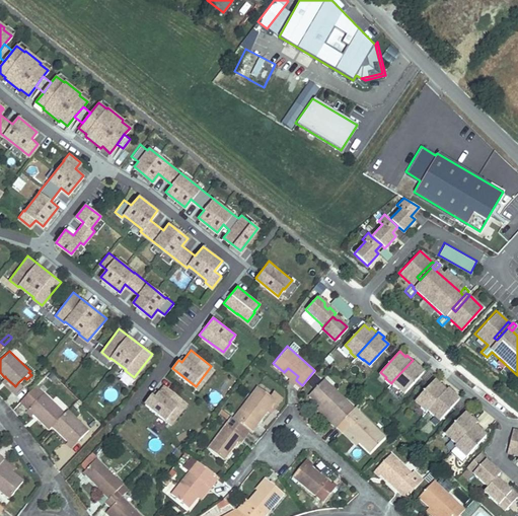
[(413,360),(392,381),(398,386),(399,385),(404,391),(424,370),(418,365),(420,363),(414,358),(413,360)]
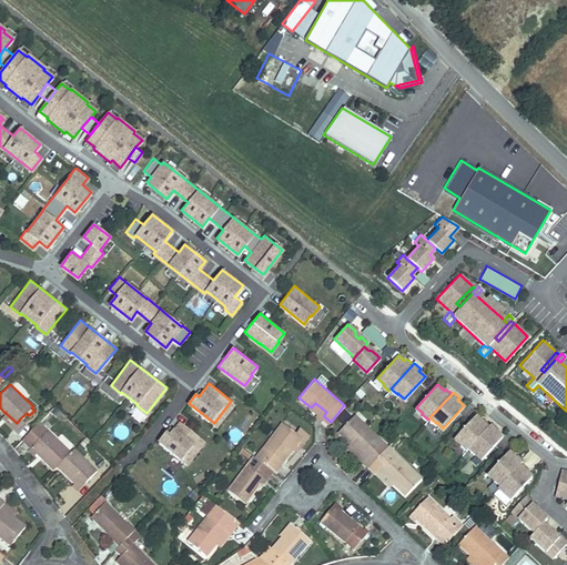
[(218,426),(234,404),(231,401),(214,423),(218,426)]
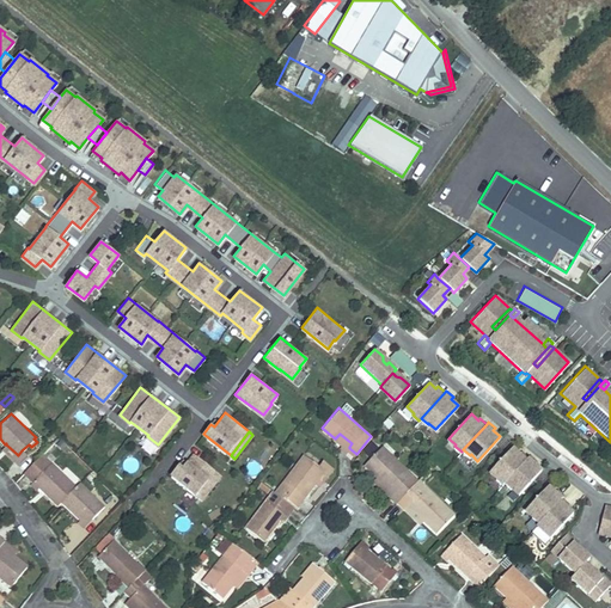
[(352,443),(340,434),(335,438),(341,444),(348,450),(354,456),(356,454),(349,448),(349,447),(352,443)]
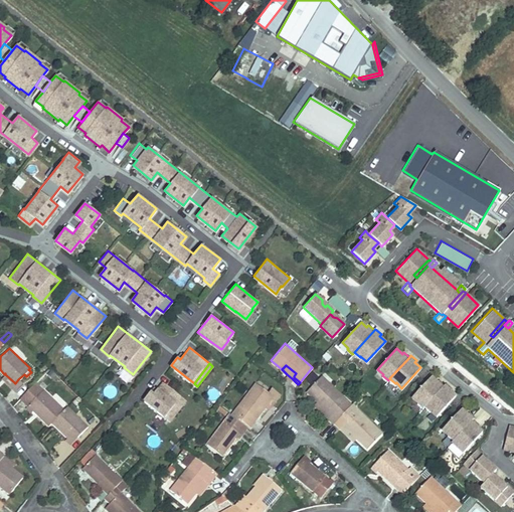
[(54,371),(49,366),(44,370),(50,376),(54,371)]
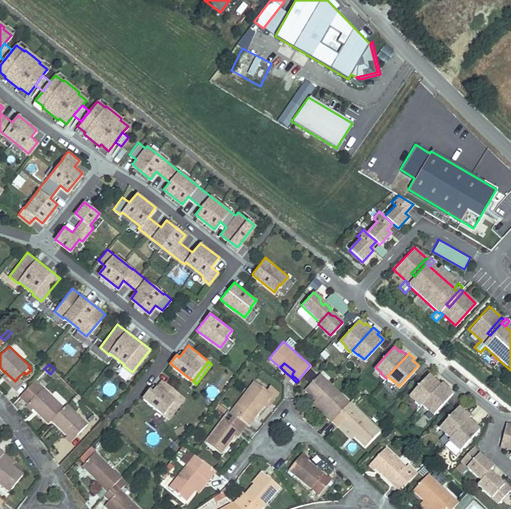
[(14,380),(5,372),(5,371),(4,372),(2,374),(15,387),(22,381),(19,377),(18,377),(15,381),(14,380)]
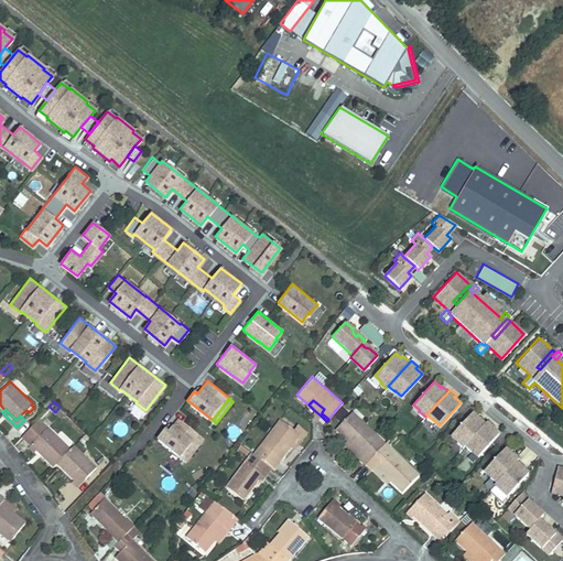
[(69,448),(42,421),(50,412),(46,409),(21,434),(30,443),(29,444),(34,450),(36,449),(53,465),(56,462),(69,448)]
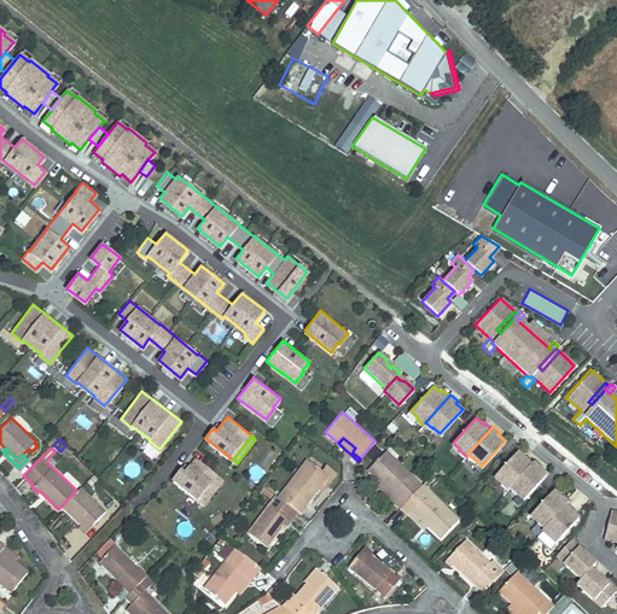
[(409,473),(385,449),(368,468),(380,480),(382,479),(393,490),(409,473)]
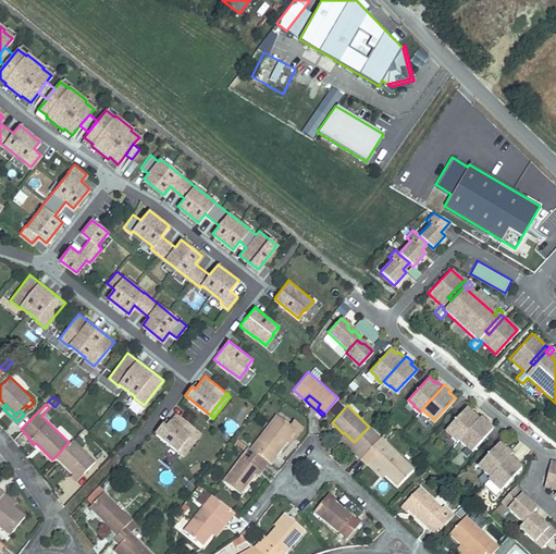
[(452,433),(452,434),(457,441),(459,439),(481,415),(474,409),(472,411),(466,406),(446,428),(452,433)]
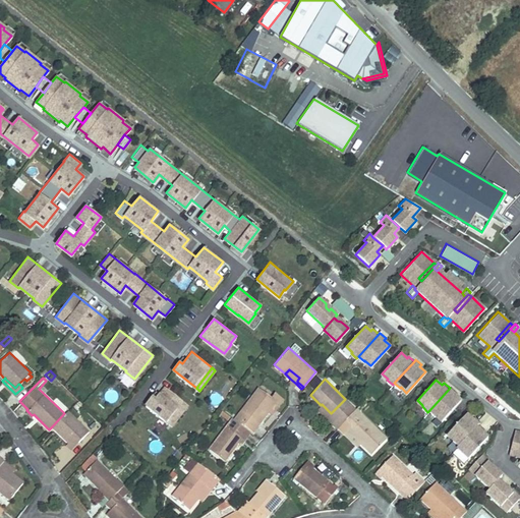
[(169,422),(185,402),(165,386),(155,398),(152,396),(146,404),(169,422)]
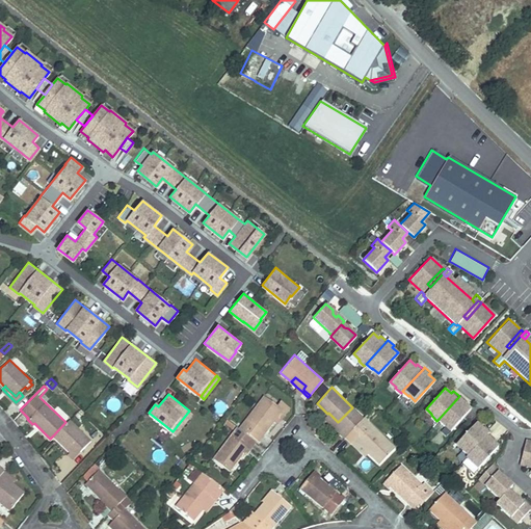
[(257,441),(273,420),(273,419),(272,419),(281,408),(282,408),(276,404),(264,394),(238,427),(253,438),(255,440),(257,441)]
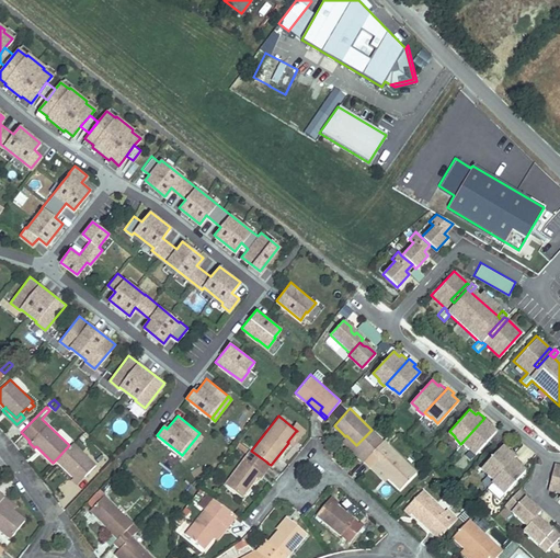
[(490,423),(492,421),(486,416),(484,418),(463,442),(468,447),(469,446),(476,452),(496,430),(490,423)]
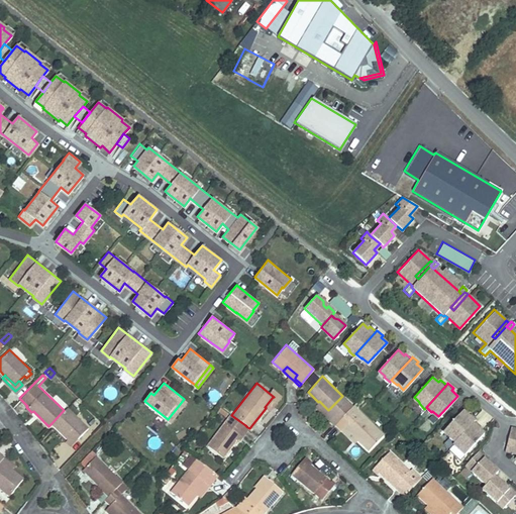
[(269,410),(282,395),(281,395),(273,388),(269,392),(269,393),(274,397),(273,397),(265,407),(266,407),(266,408),(269,410)]
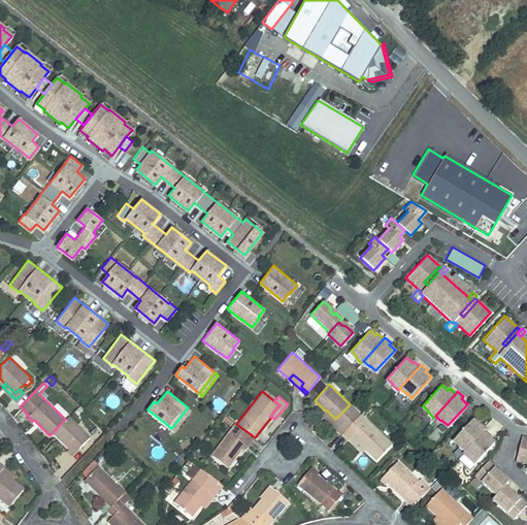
[(77,415),(84,408),(79,404),(73,411),(76,413),(77,415)]
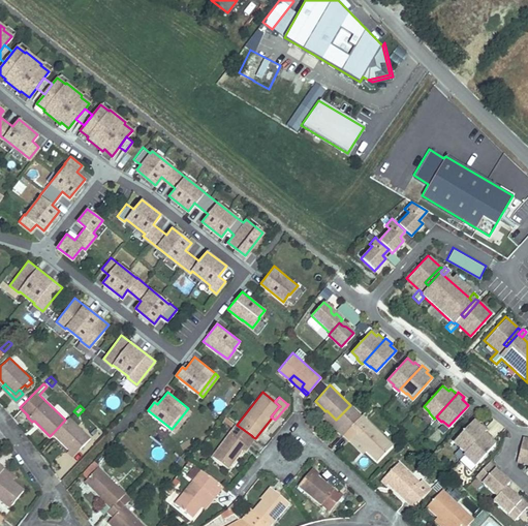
[(336,420),(327,410),(325,411),(322,414),(342,434),(342,433),(349,426),(344,420),(354,409),(350,405),(336,420)]
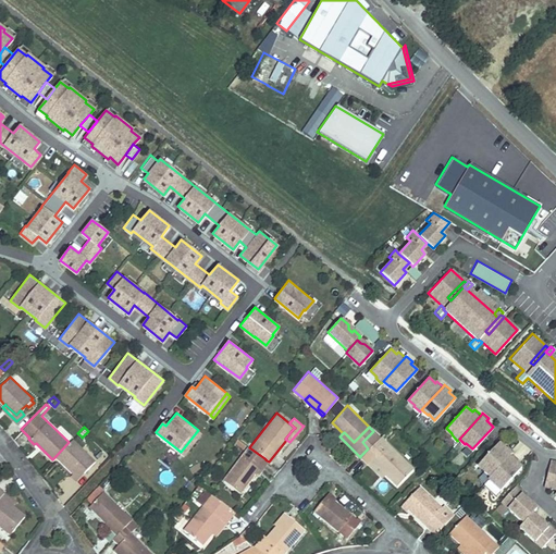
[(184,454),(201,432),(198,430),(181,452),(184,454)]
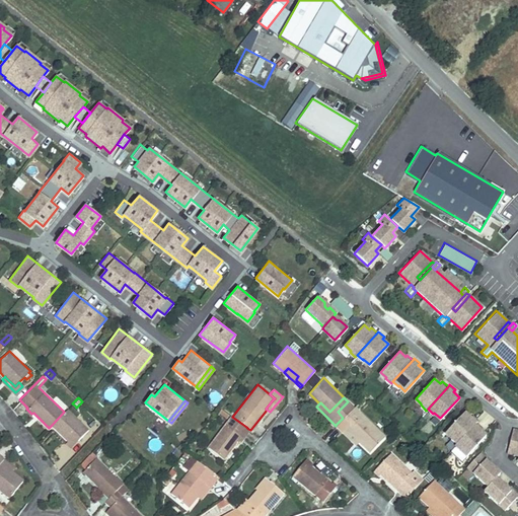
[(343,418),(354,407),(348,401),(338,412),(343,418)]
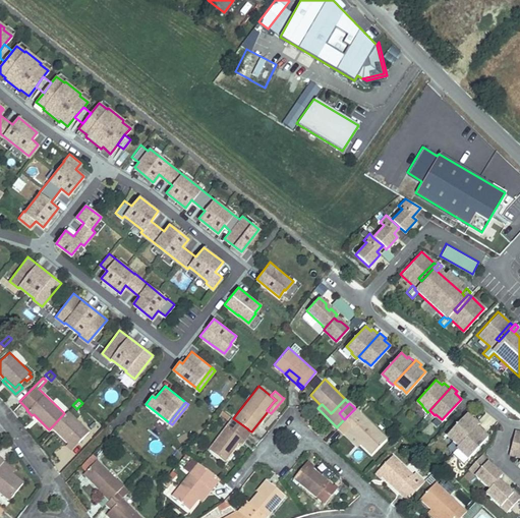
[(387,438),(355,407),(355,408),(344,419),(354,428),(351,433),(360,442),(359,442),(370,454),(387,438)]
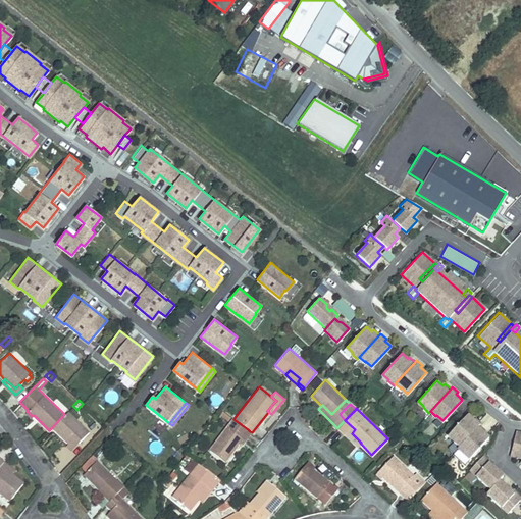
[(89,431),(70,414),(67,411),(64,414),(52,427),(63,437),(69,432),(79,442),(89,431)]
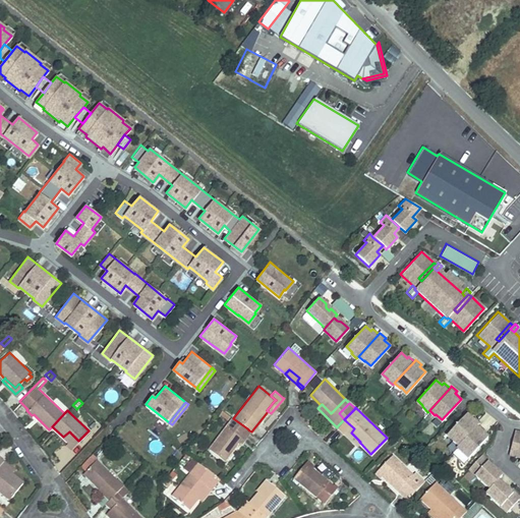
[(459,444),(478,422),(480,420),(474,415),(473,417),(467,411),(448,433),(454,438),(453,439),(459,444)]
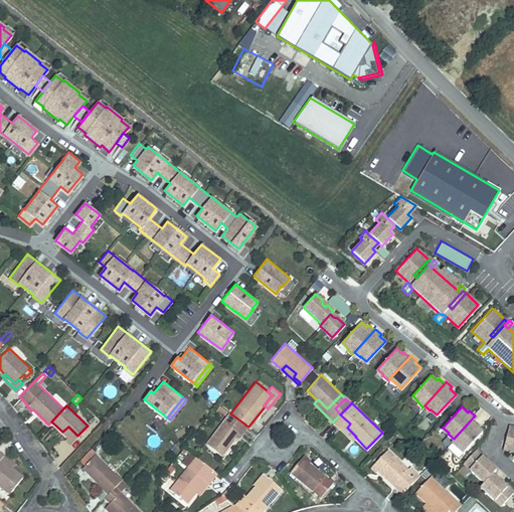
[(234,437),(244,423),(230,413),(229,412),(206,443),(220,455),(234,437)]
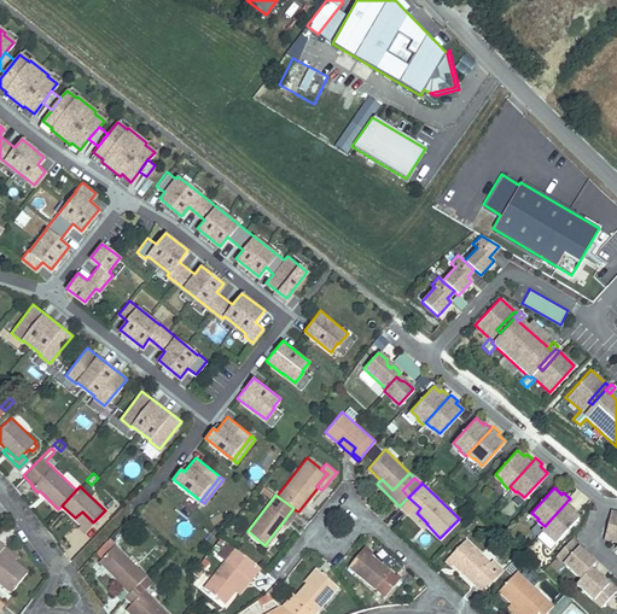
[(420,508),(408,497),(400,506),(401,506),(423,527),(426,524),(428,524),(417,513),(420,508)]
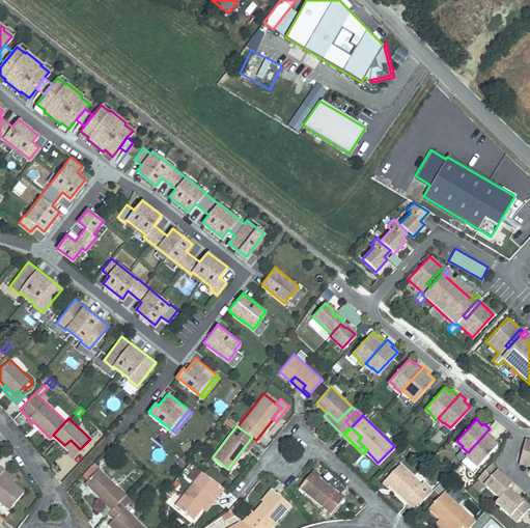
[(487,431),(466,454),(472,460),(472,459),(478,464),(498,443),(492,438),(494,436),(487,431)]
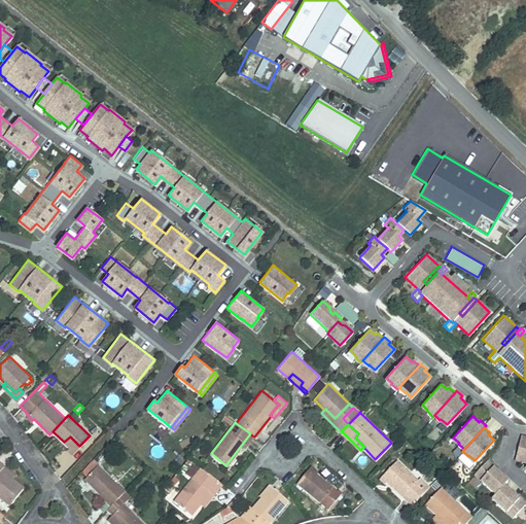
[(242,449),(252,435),(250,433),(240,447),(242,449)]
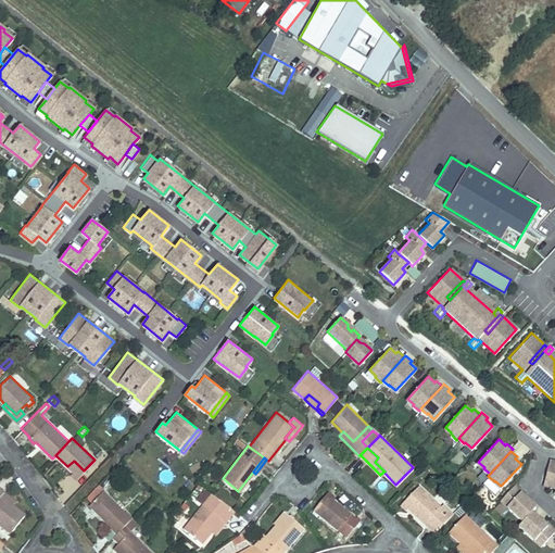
[(554,485),(554,460),(549,459),(542,485),(554,488),(554,485)]
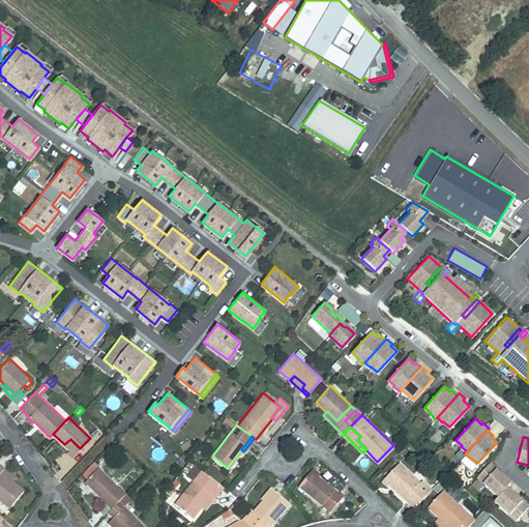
[(74,456),(80,448),(70,439),(64,444),(69,449),(68,451),(72,456),(74,456)]
